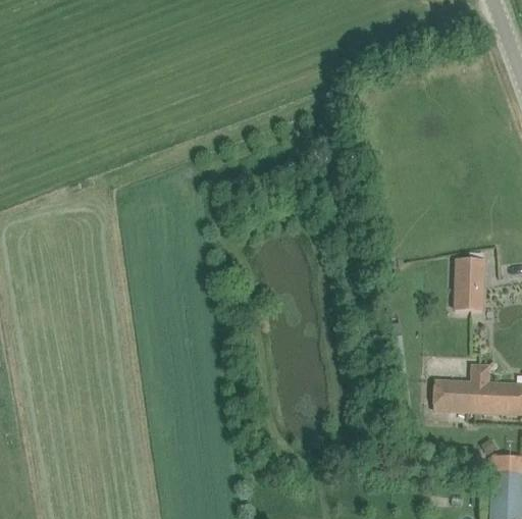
[(280,207),(280,216),(291,217),(292,208),(280,207)]
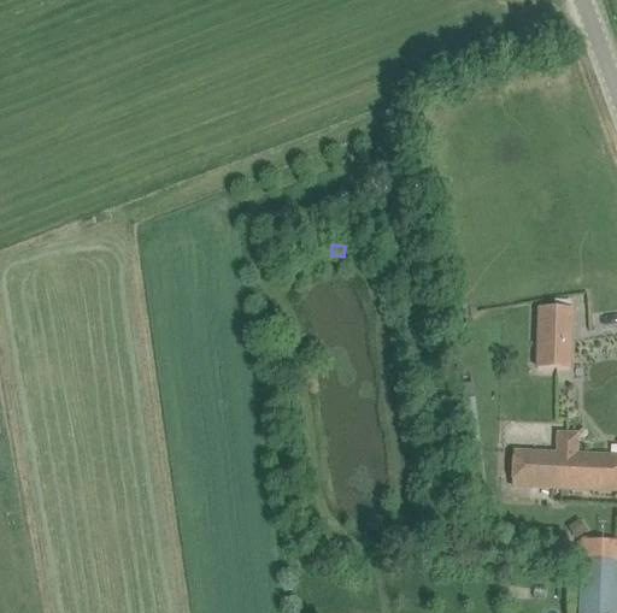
[(539,306),(536,365),(568,366),(569,307),(539,306)]
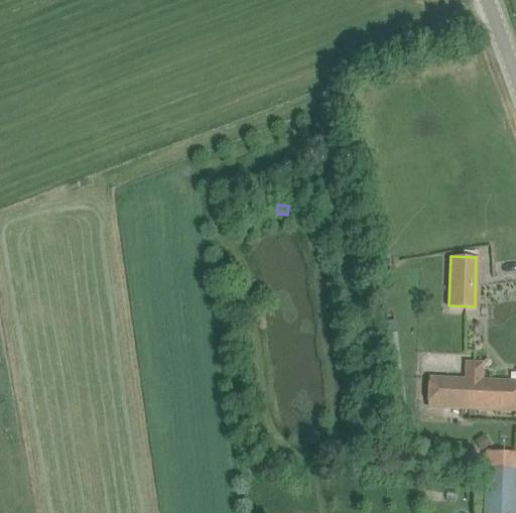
[(429,374),(427,405),(515,409),(515,370),(510,370),(510,379),(482,378),(483,361),(465,360),(465,375),(429,374)]
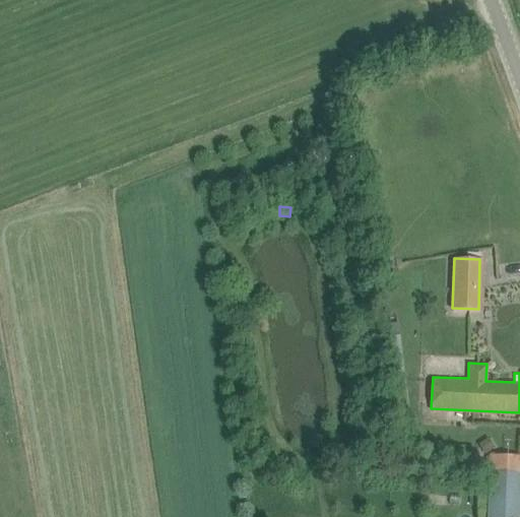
[(519,453),(489,452),(489,470),(491,470),(519,471),(519,453)]
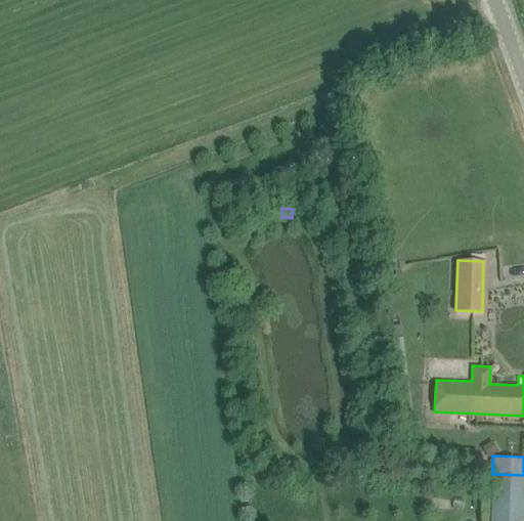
[(523,520),(523,475),(494,474),(492,474),(489,520),(523,520)]
